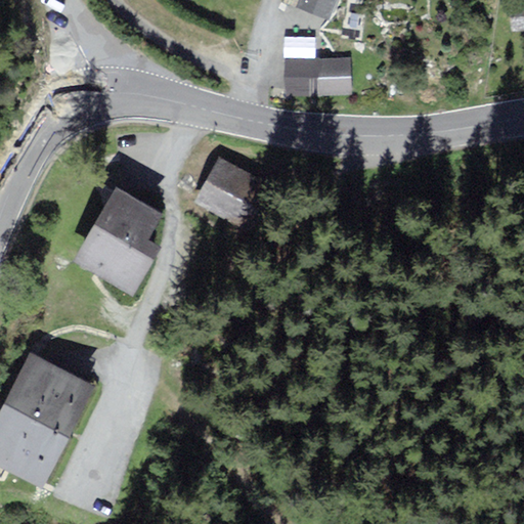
[(329,18),(336,0),(300,0),(298,6),(329,18)]
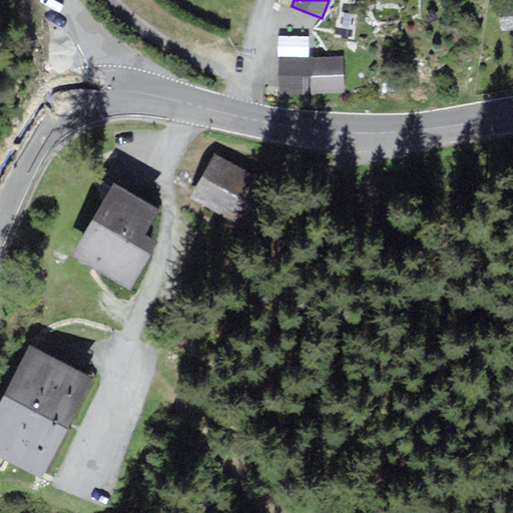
[(512,5),(500,6),(503,29),(512,28),(512,5)]
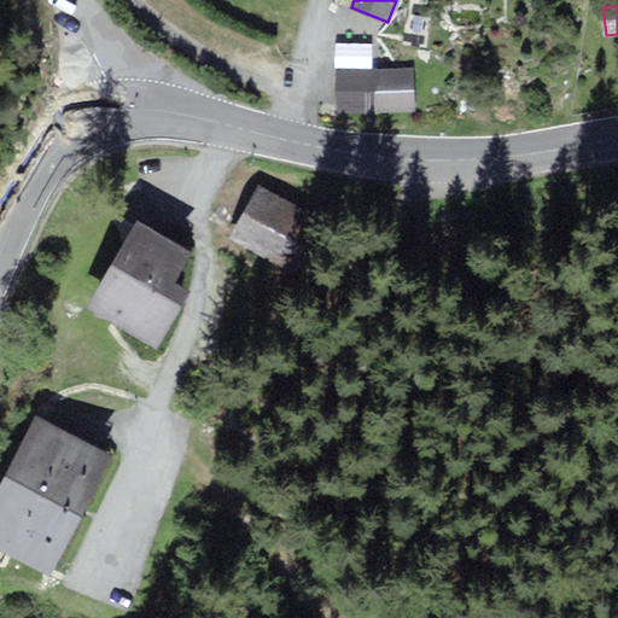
[(413,109),(413,71),(339,74),(340,110),(413,109)]
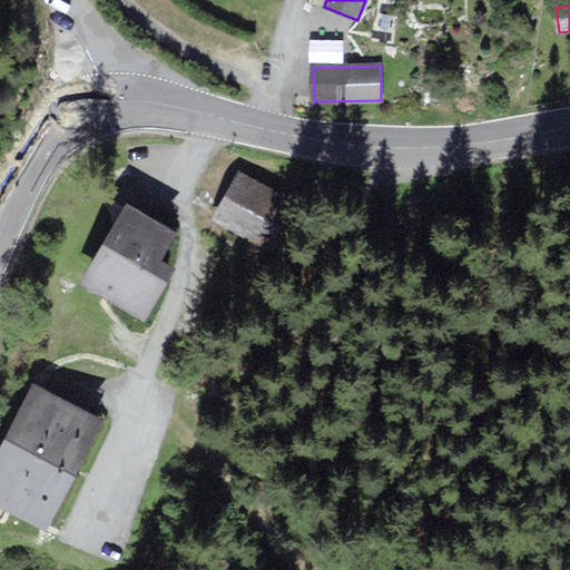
[(283,194),(241,169),(210,218),(253,243),(283,194)]
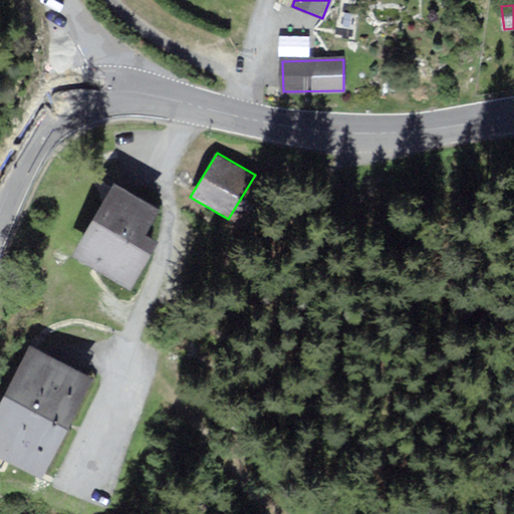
[(147,229),(159,206),(114,182),(74,256),(136,289),(164,238),(147,229)]
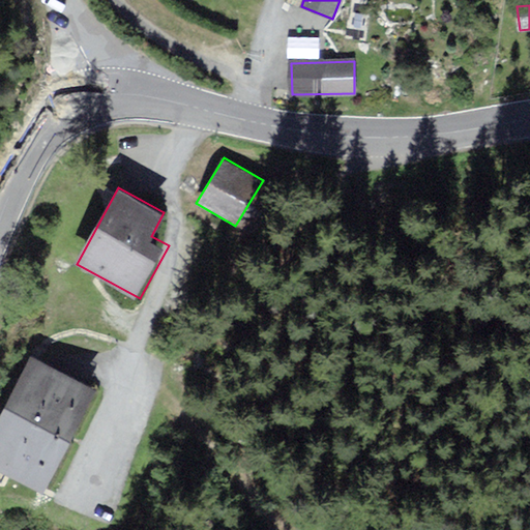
[(0,467),(46,491),(98,389),(33,355),(0,419),(0,467)]
